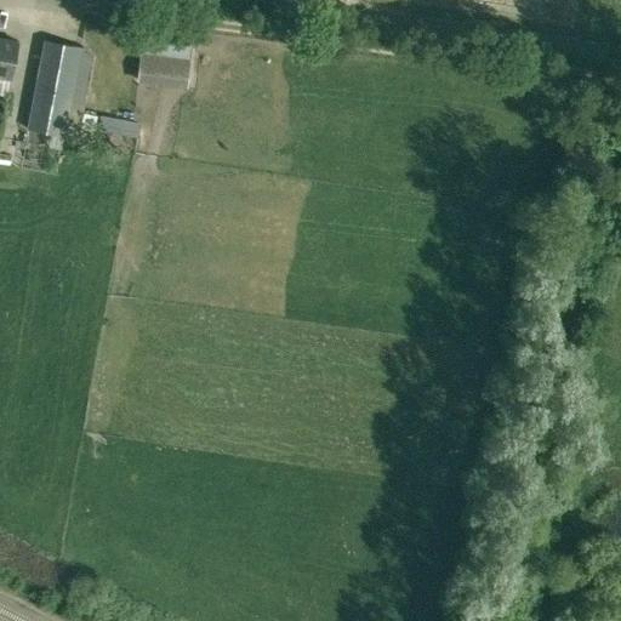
[(0,77),(10,79),(17,40),(0,38),(0,77)]
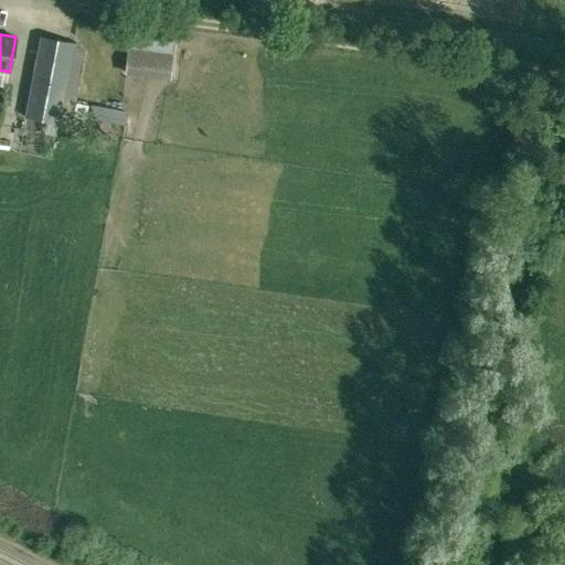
[(23,118),(45,121),(59,125),(74,43),(39,36),(23,118)]
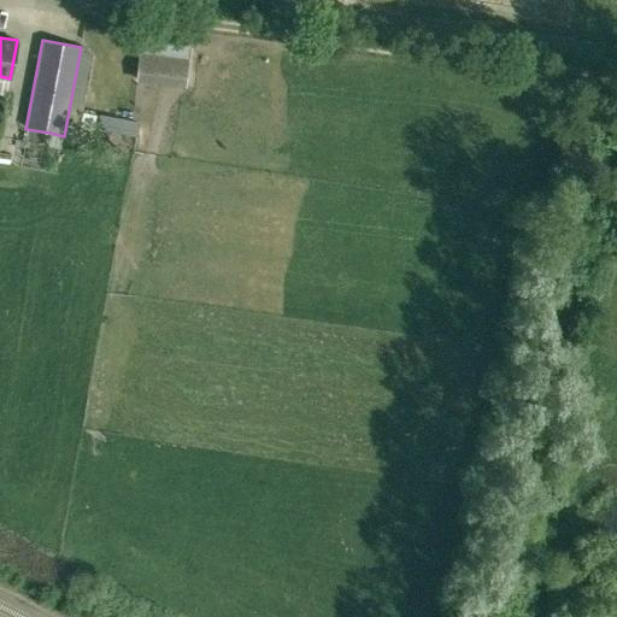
[(215,47),(209,69),(219,71),(225,50),(215,47)]
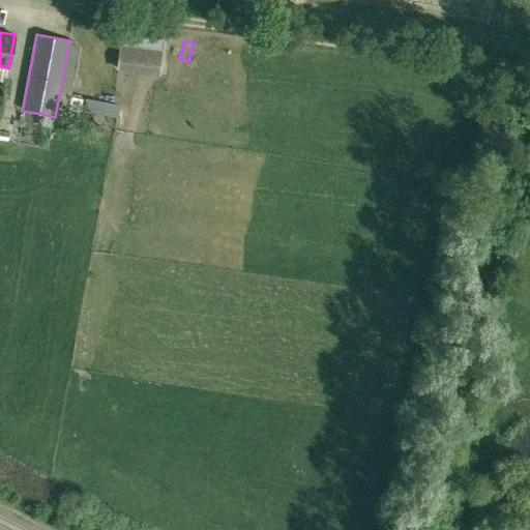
[(160,51),(120,47),(117,68),(158,72),(160,51)]
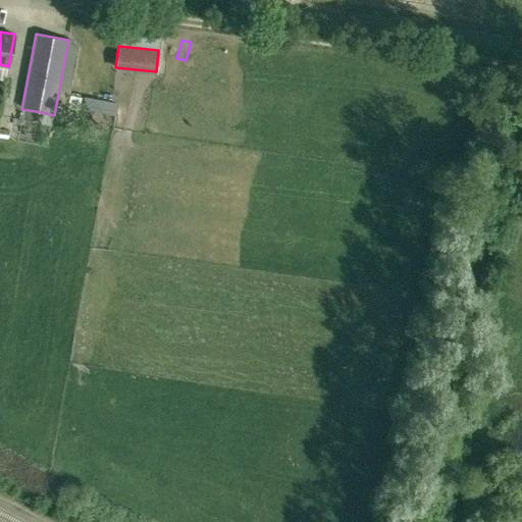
[(113,116),(114,116),(116,104),(92,100),(81,98),(77,109),(90,111),(113,116)]
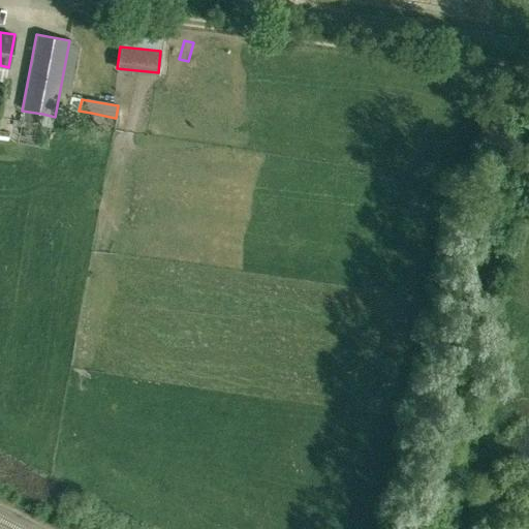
[(55,117),(42,114),(41,125),(53,127),(55,117)]
